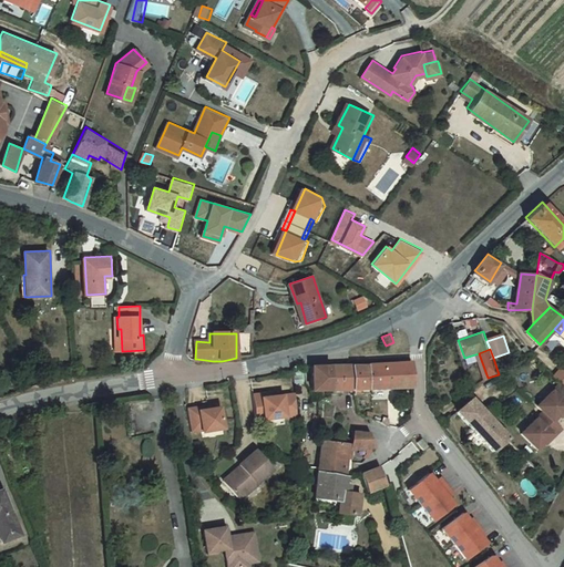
[(354,363),(352,390),(413,387),(412,360),(354,363)]
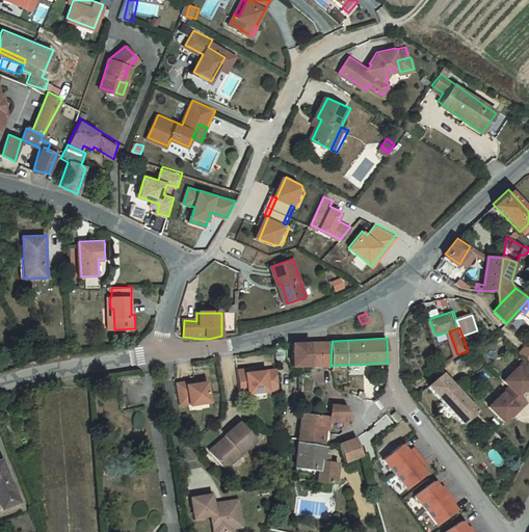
[(292,367),(310,366),(309,341),(290,342),(292,367)]
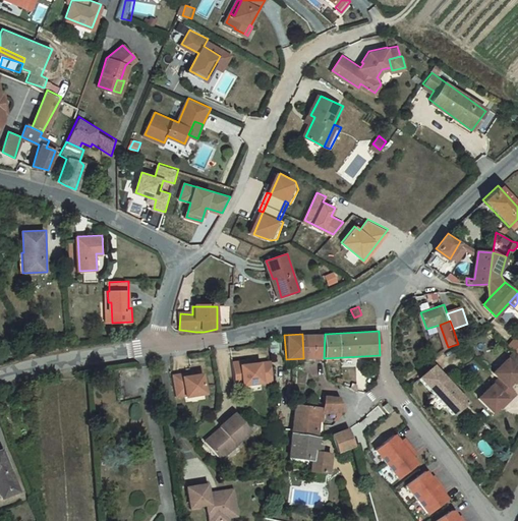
[(302,334),(303,358),(324,358),(325,334),(302,334)]
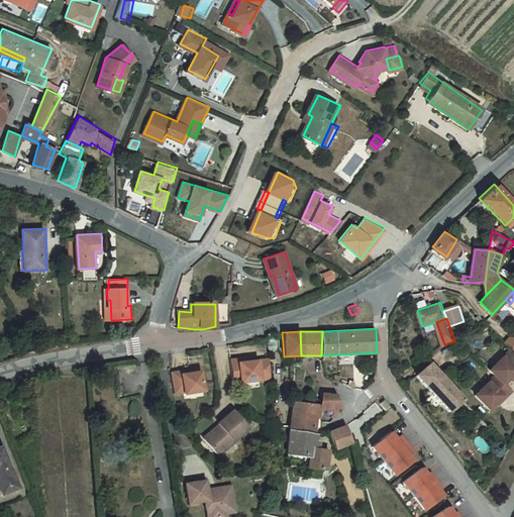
[(513,349),(492,371),(498,376),(481,396),(495,409),(506,396),(510,398),(513,394),(513,388),(508,385),(513,378),(513,349)]
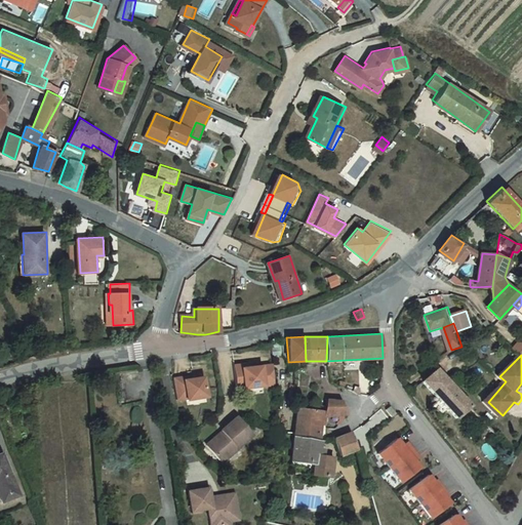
[(242,365),(234,365),(236,389),(275,386),(273,366),(252,368),(243,369),(242,365)]
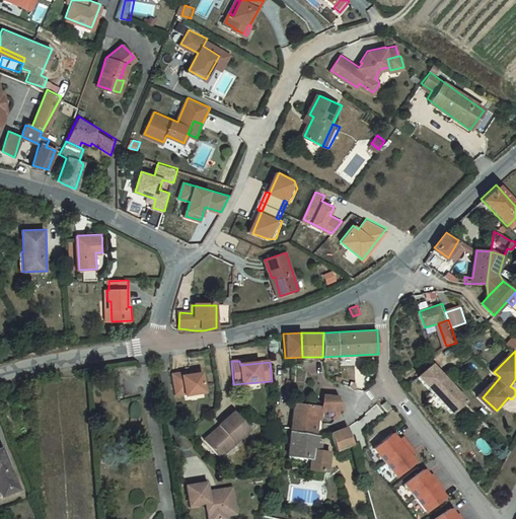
[(447,380),(433,365),(419,376),(455,416),(468,400),(447,380)]
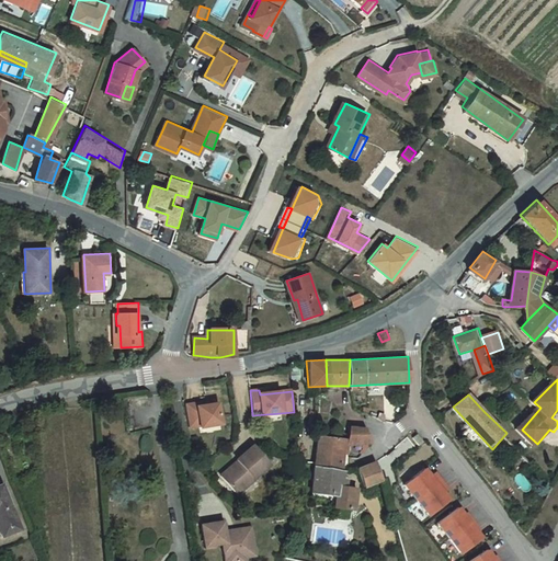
[(201,403),(189,405),(192,427),(203,425),(204,427),(224,424),(220,404),(211,405),(201,408),(201,403)]
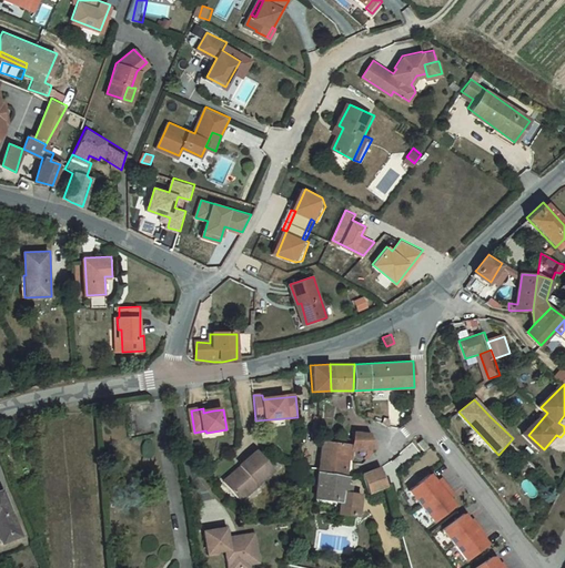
[(353,448),(375,445),(370,428),(359,427),(353,427),(352,440),(353,448)]
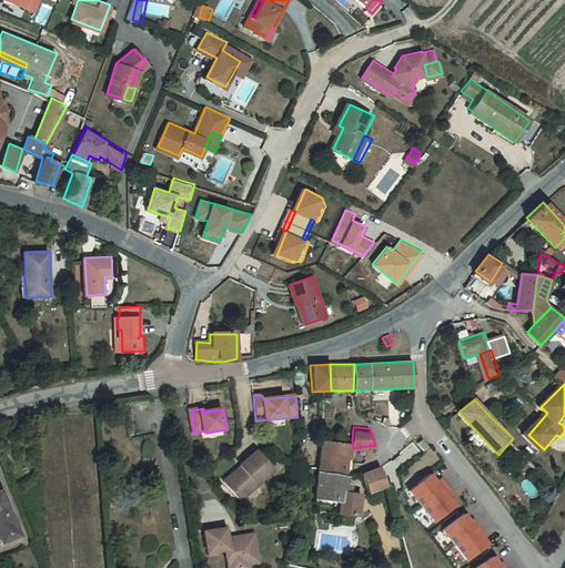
[(353,448),(352,440),(325,438),(321,463),(320,474),(345,476),(349,449),(352,448),(353,448)]
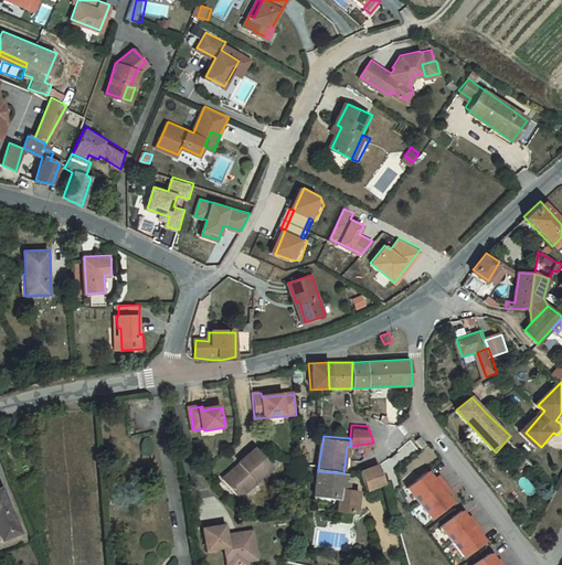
[(423,438),(419,441),(424,449),(430,446),(423,438)]
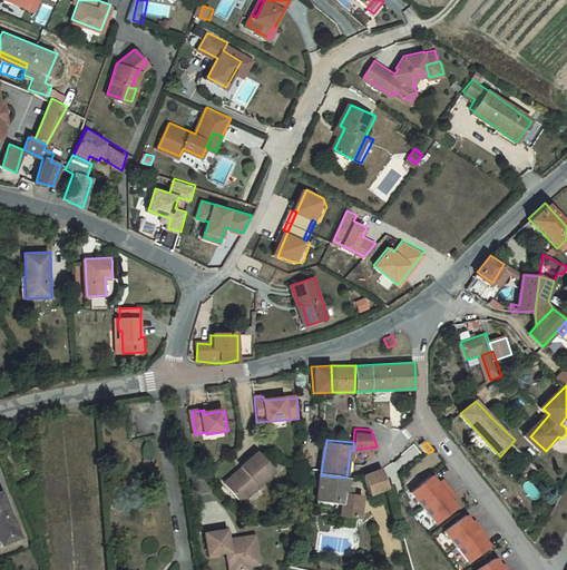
[(403,471),(424,453),(418,445),(397,463),(403,471)]
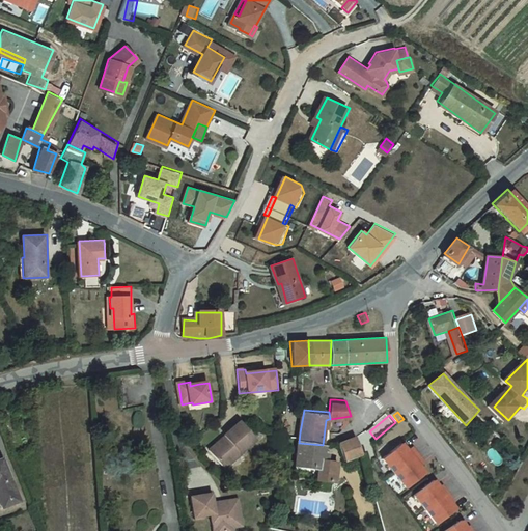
[(212,449),(224,465),(240,451),(242,453),(259,439),(244,420),(212,449)]
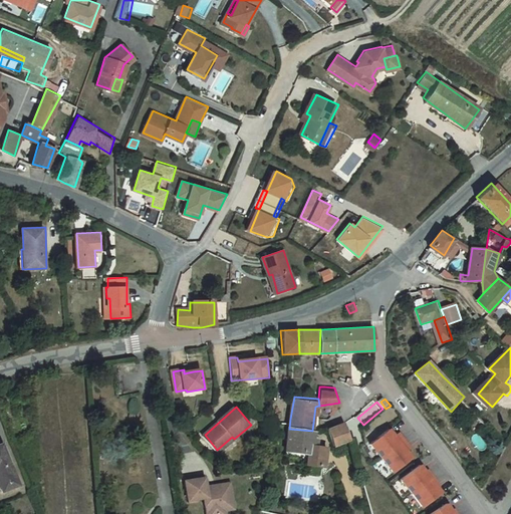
[(336,447),(351,441),(345,422),(328,429),(334,444),(335,444),(336,447)]
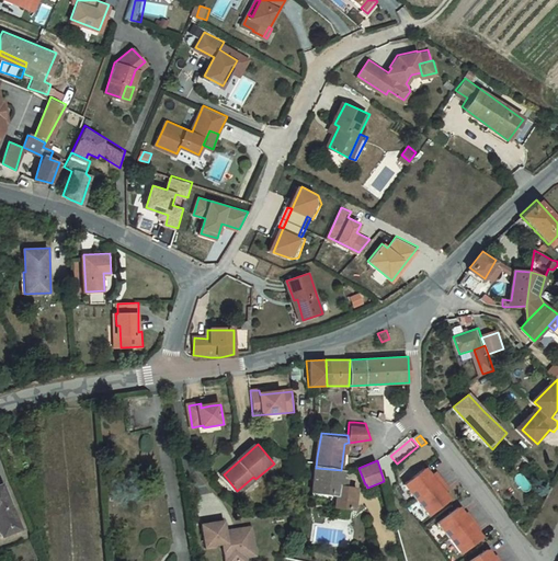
[(334,491),(332,504),(333,507),(354,508),(354,487),(345,487),(346,479),(340,477),(341,470),(316,468),(312,489),(334,491)]
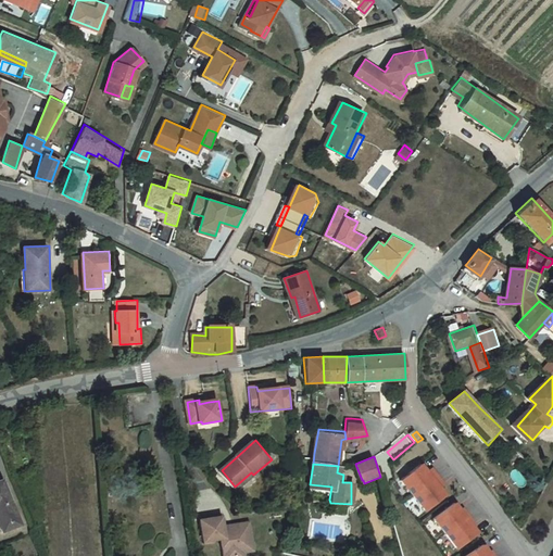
[(427,472),(425,474),(420,468),(419,467),(403,480),(426,510),(442,497),(442,495),(437,490),(439,489),(440,488),(428,471),(427,472)]
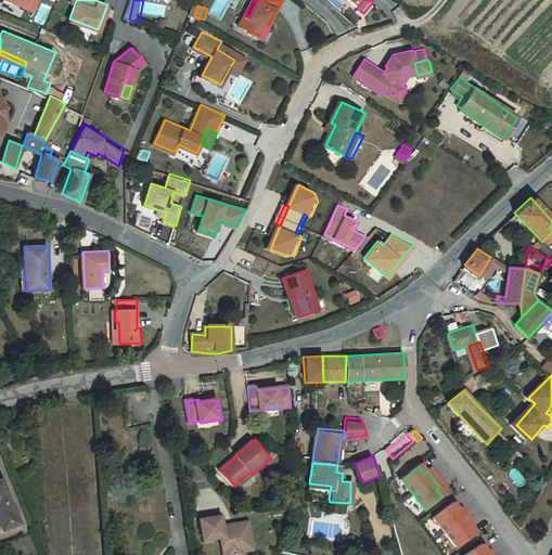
[(251,472),(234,486),(238,489),(254,475),(253,474),(251,472)]
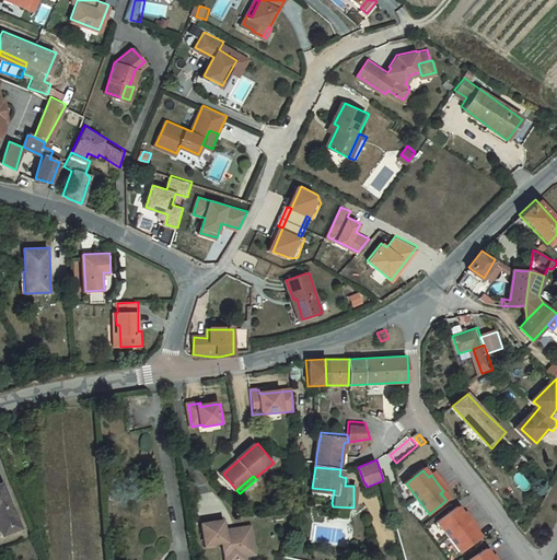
[(22,482),(28,496),(39,491),(34,479),(22,482)]
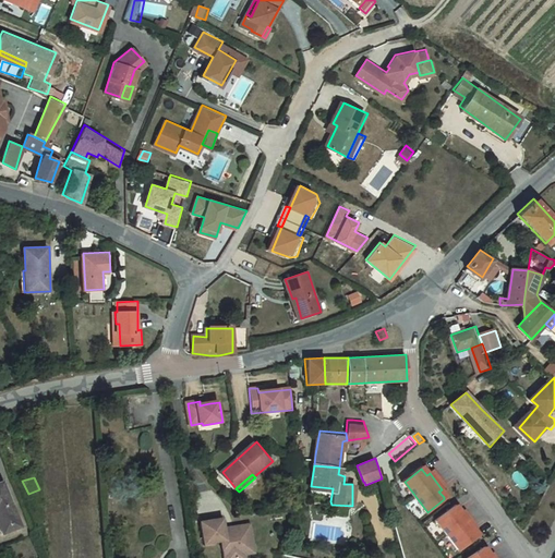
[(0,484),(0,524),(3,534),(22,526),(3,483),(0,484)]
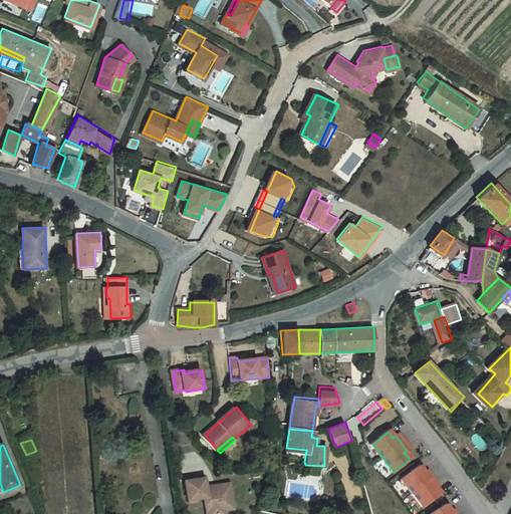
[(306,450),(286,448),(284,459),(304,462),(306,450)]
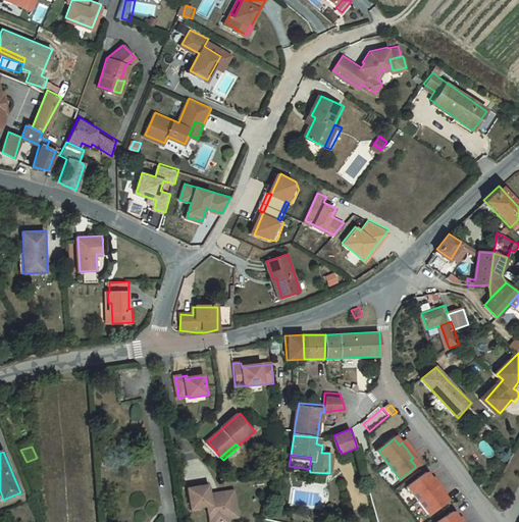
[(27,462),(30,469),(41,466),(37,458),(27,462)]
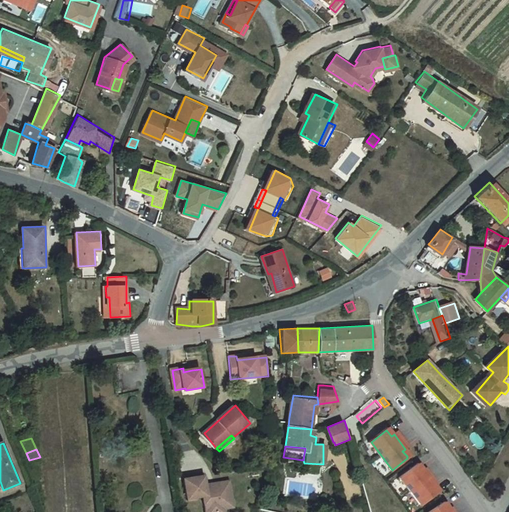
[(423,470),(421,471),(417,466),(416,465),(400,476),(421,504),(436,493),(436,492),(432,486),(434,485),(435,484),(424,469),(423,470)]
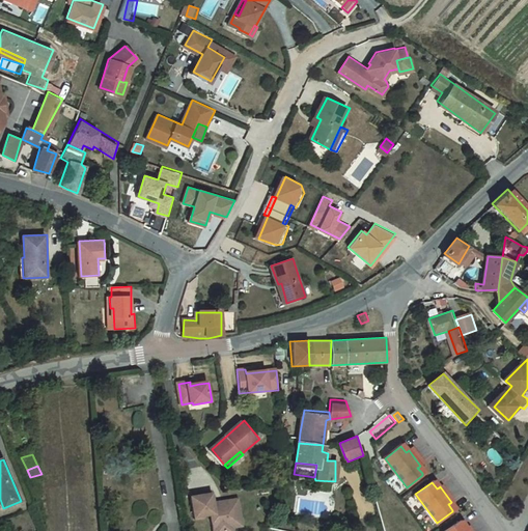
[(214,494),(194,497),(197,518),(206,515),(214,514),(216,530),(228,530),(228,528),(235,527),(234,520),(244,518),(241,499),(226,501),(226,504),(216,506),(214,494)]
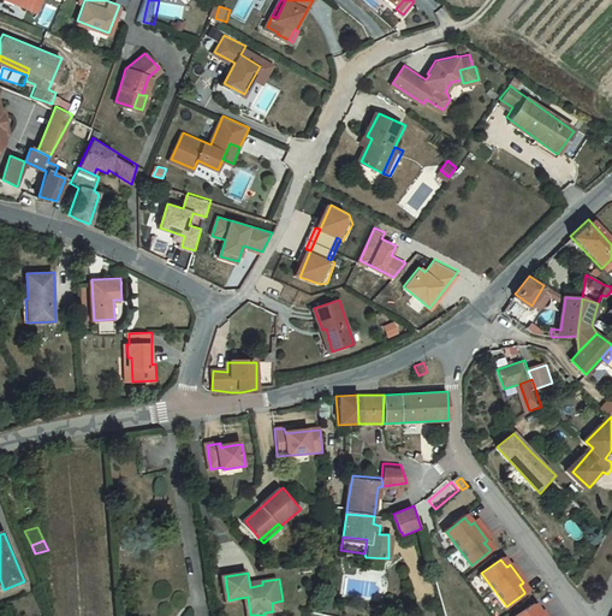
[(283,600),(272,603),(273,611),(284,610),(283,600)]
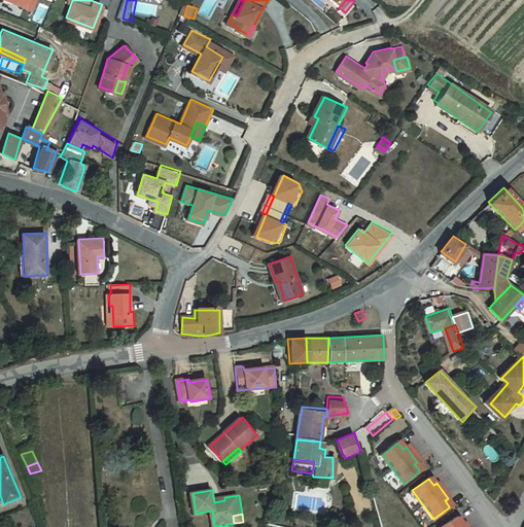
[(462,524),(459,525),(456,519),(455,518),(441,526),(464,526),(462,523),(462,524)]
